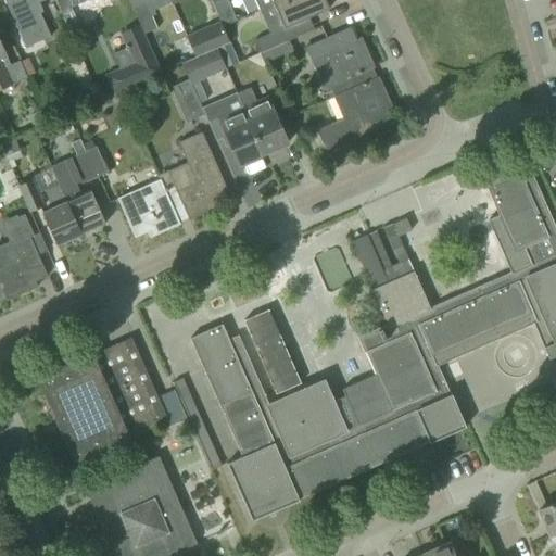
[(4,0),(26,48),(50,37),(39,13),(42,12),(38,2),(43,0),(4,0)]
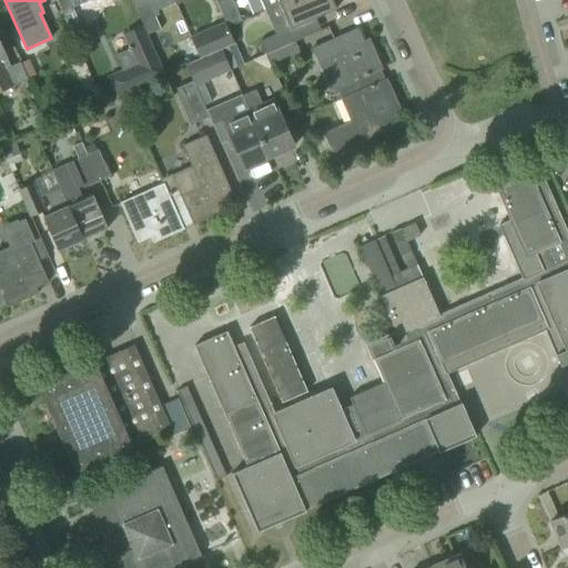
[(81,28),(72,8),(89,0),(56,0),(64,19),(70,32),(81,28)]
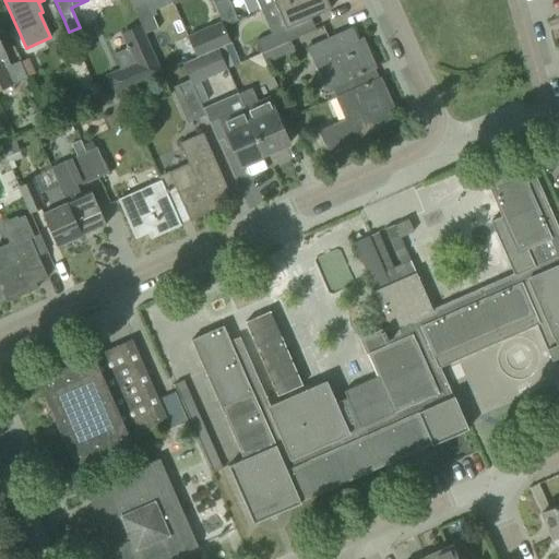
[(326,0),(282,0),(274,3),(286,28),(331,9),(326,0)]
